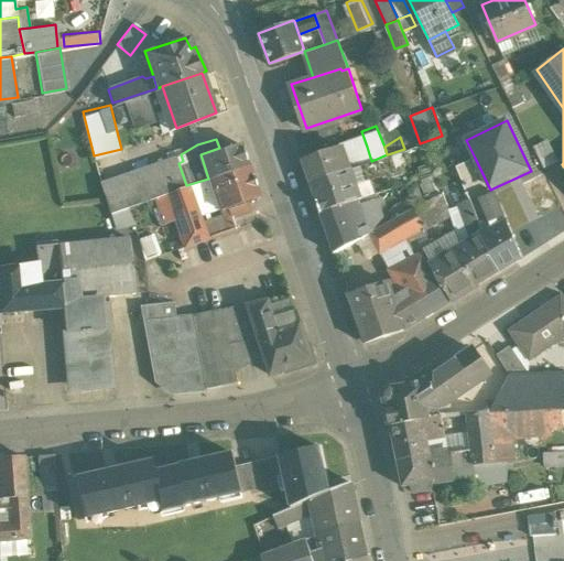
[(219,148),(201,154),(208,179),(247,164),(239,141),(219,148)]
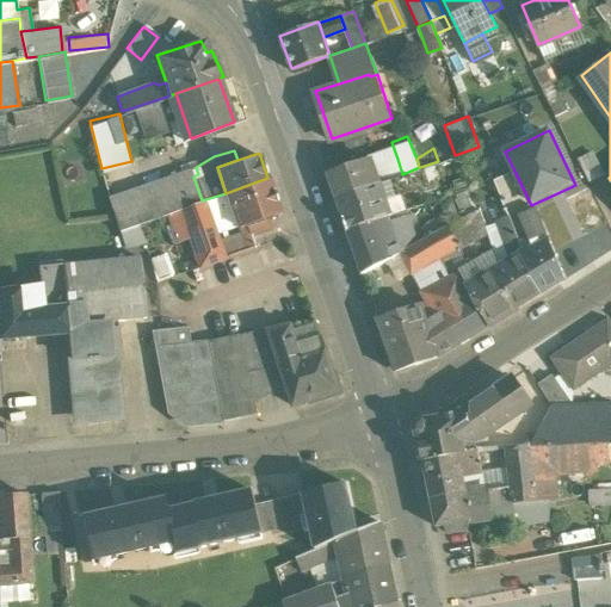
[(369,156),(327,171),(337,197),(378,184),(378,183),(372,168),(369,156)]
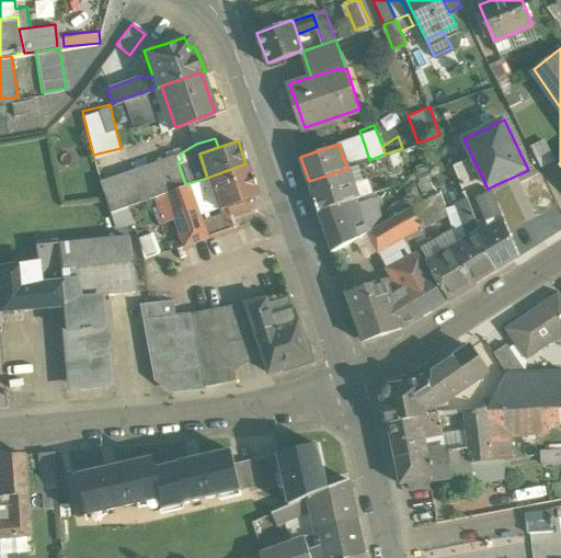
[(365,146),(342,155),(347,168),(359,163),(369,160),(365,146)]
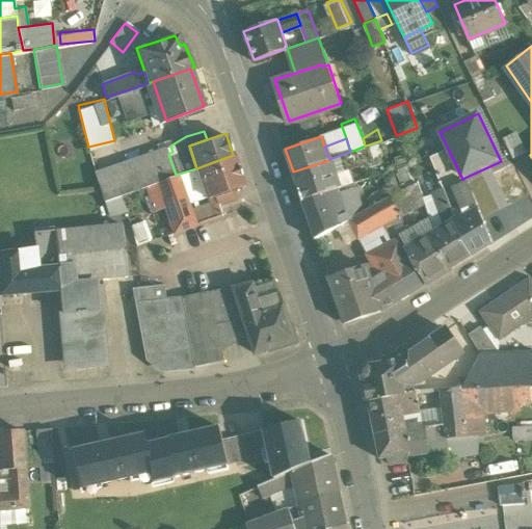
[(170,146),(117,164),(118,168),(126,192),(135,189),(145,185),(156,182),(176,175),(168,154),(173,152),(170,146)]
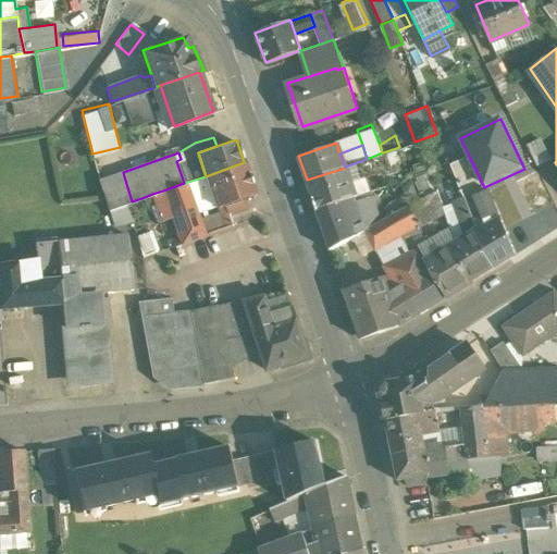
[(458,182),(465,195),(484,187),(469,156),(450,163),(458,182)]
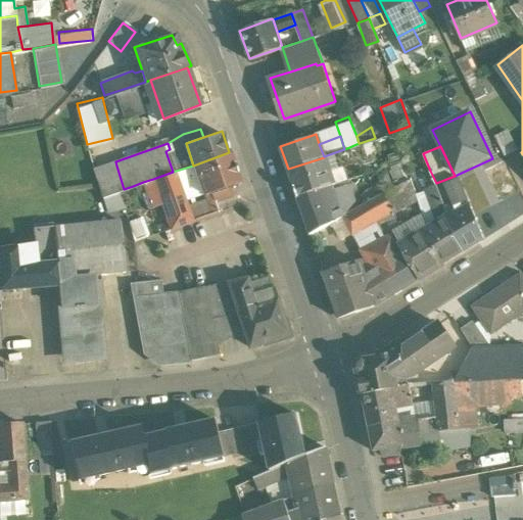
[(344,149),(335,152),(340,164),(354,159),(349,147),(344,149)]
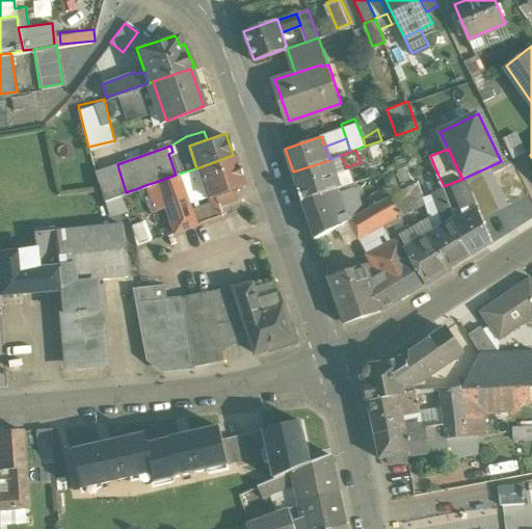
[(233,155),(196,168),(179,174),(181,181),(201,178),(207,196),(214,194),(216,201),(232,195),(230,189),(243,184),(233,155)]
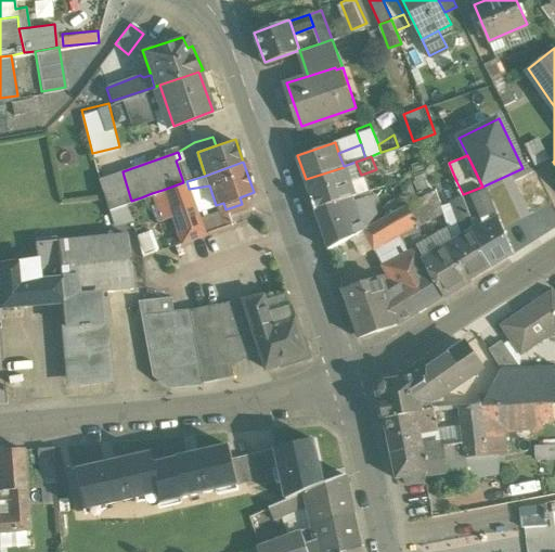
[(344,167),(306,179),(315,207),(353,194),(344,167)]
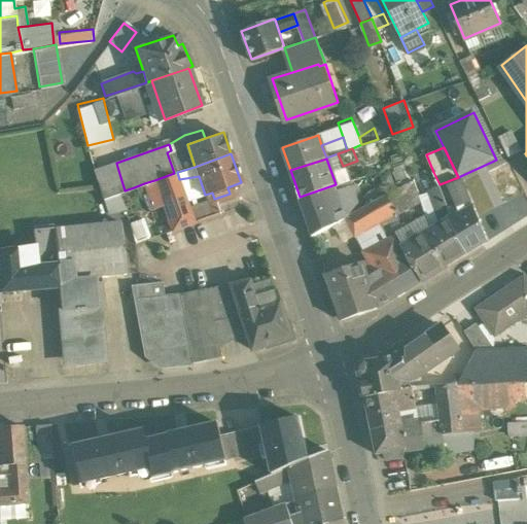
[(117,167),(96,174),(103,198),(125,190),(117,167)]
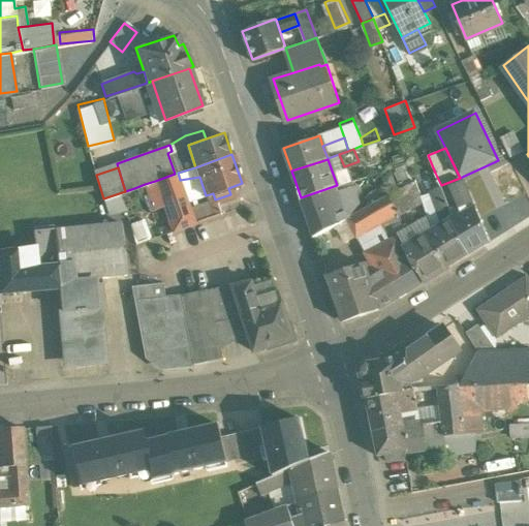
[(175,174),(155,181),(163,205),(173,229),(194,221),(189,208),(180,180),(178,173),(175,174)]
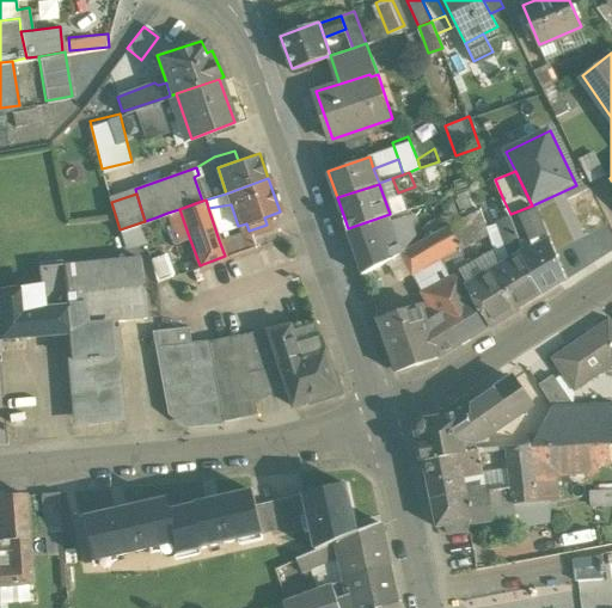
[(479,208),(451,223),(460,244),(488,229),(479,208)]
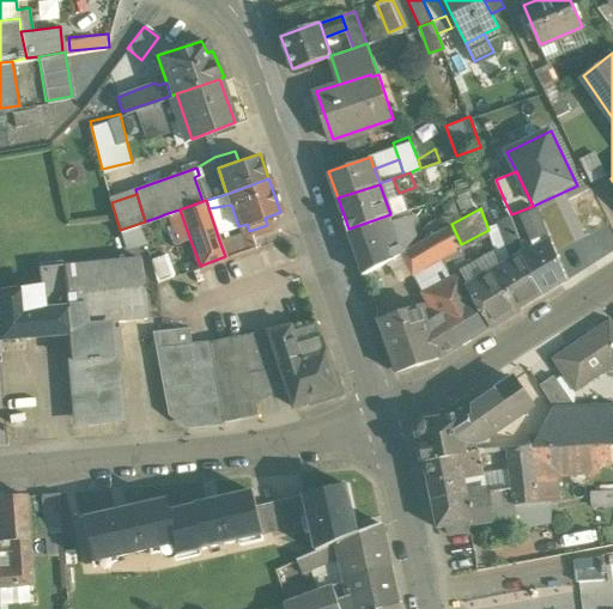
[(536,208),(525,213),(538,244),(548,238),(536,208)]
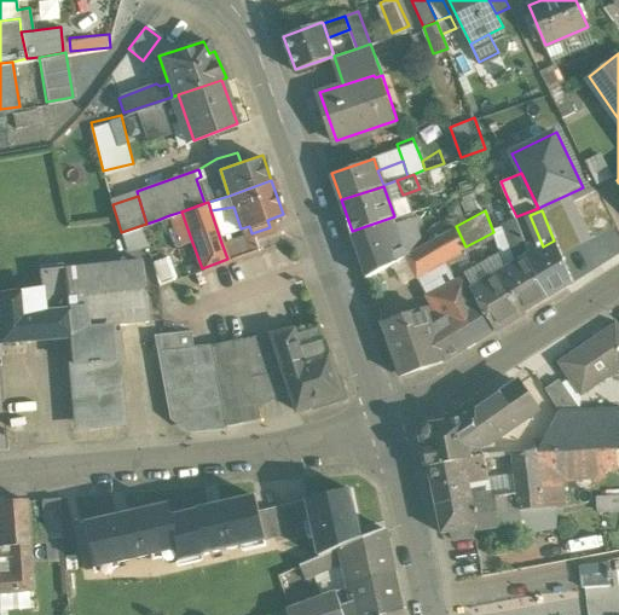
[(181,212),(169,215),(173,228),(179,243),(191,239),(181,212)]
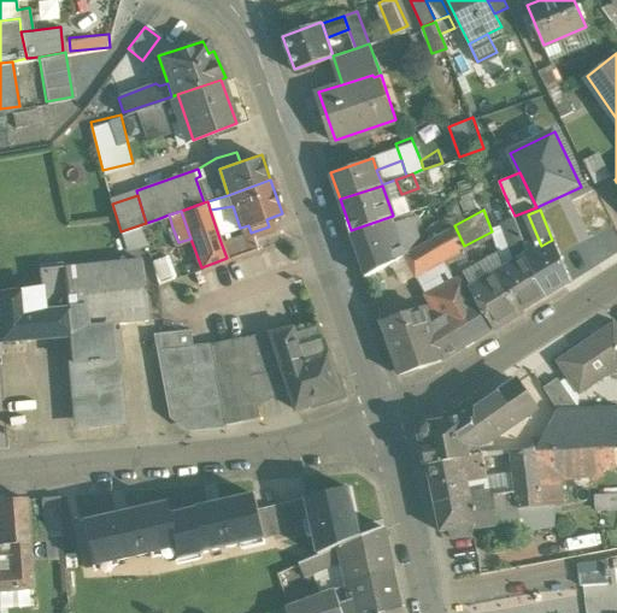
[(169,214),(157,219),(160,231),(172,228),(169,214)]
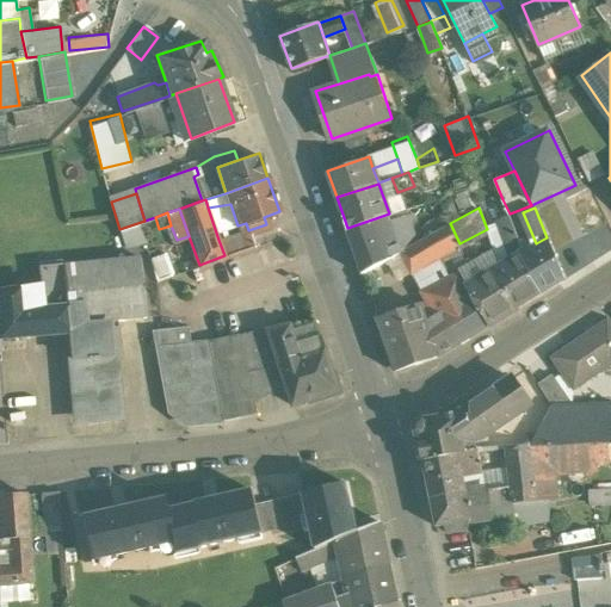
[(389,214),(347,228),(362,271),(401,249),(392,220),(389,214)]
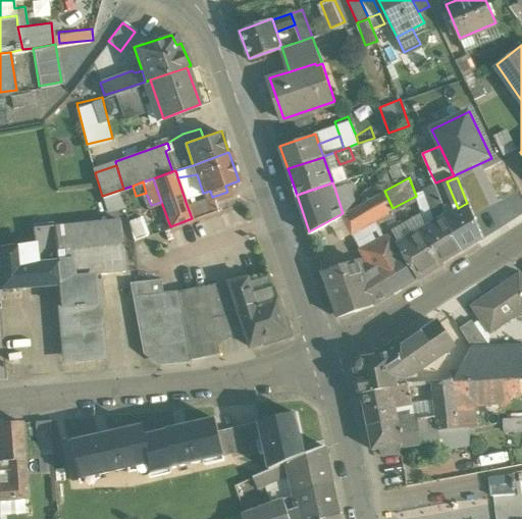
[(347,184),(334,188),(343,213),(355,207),(347,184)]
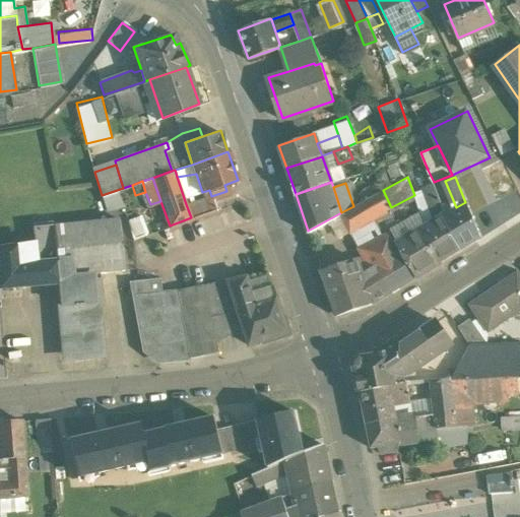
[(383,190),(369,198),(379,215),(391,207),(383,190)]
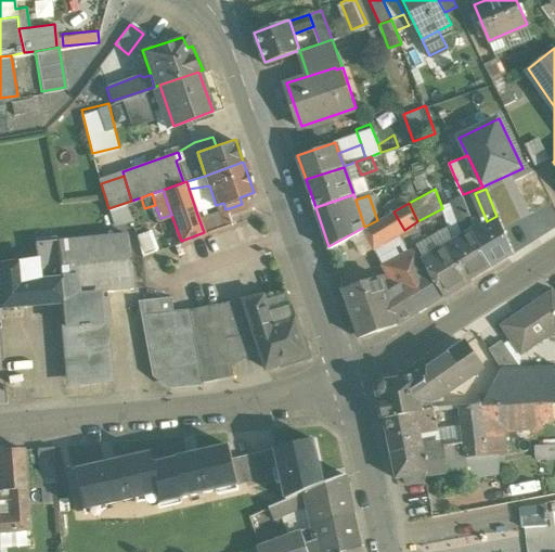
[(476,228),(469,208),(459,215),(465,233),(452,242),(450,243),(472,277),(491,264),(473,230),(476,228)]
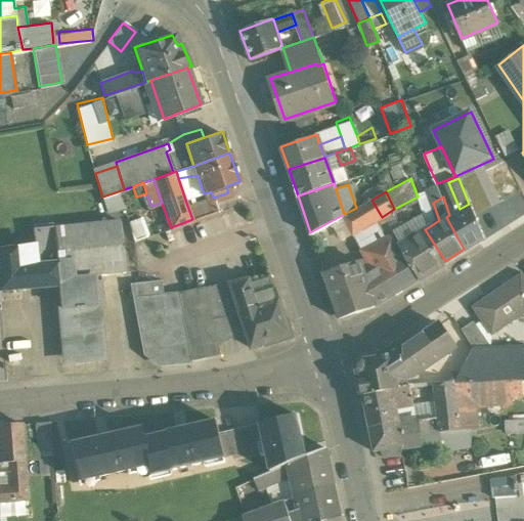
[(187,206),(192,219),(217,211),(212,198),(187,206)]
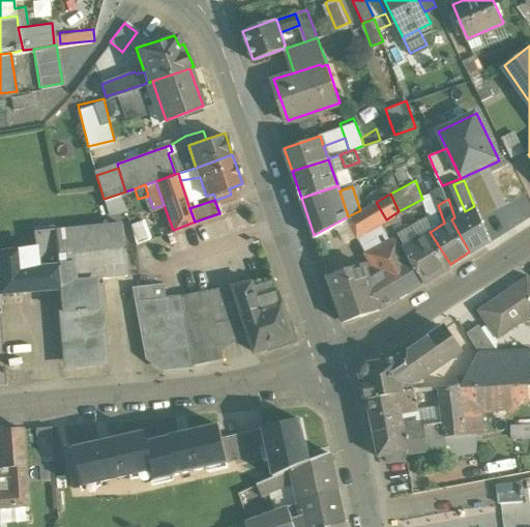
[(360,210),(348,216),(358,235),(380,224),(386,220),(376,202),(360,210)]
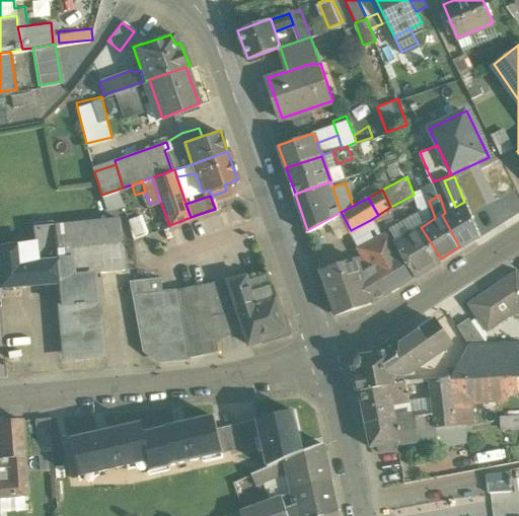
[(416,202),(408,205),(413,217),(412,218),(418,228),(419,228),(421,227),(423,226),(416,202)]
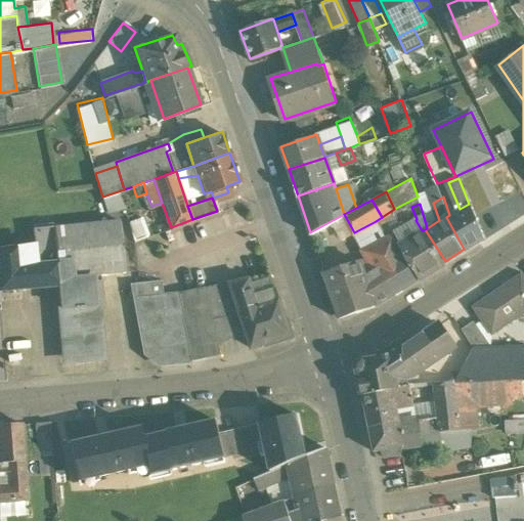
[(460,209),(449,215),(446,217),(464,249),(483,236),(469,204),(460,209)]
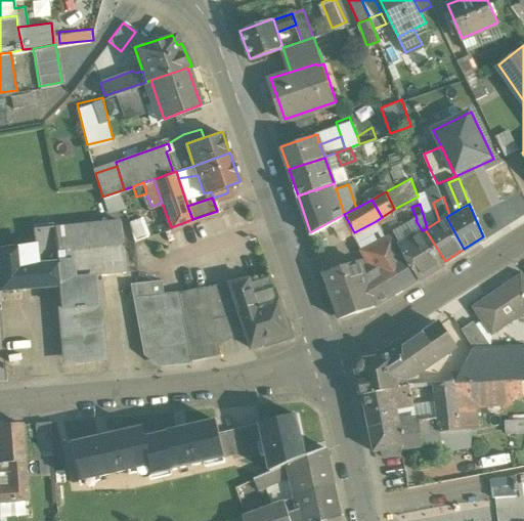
[(382,217),(376,221),(383,236),(393,231),(402,226),(394,209),(382,217)]
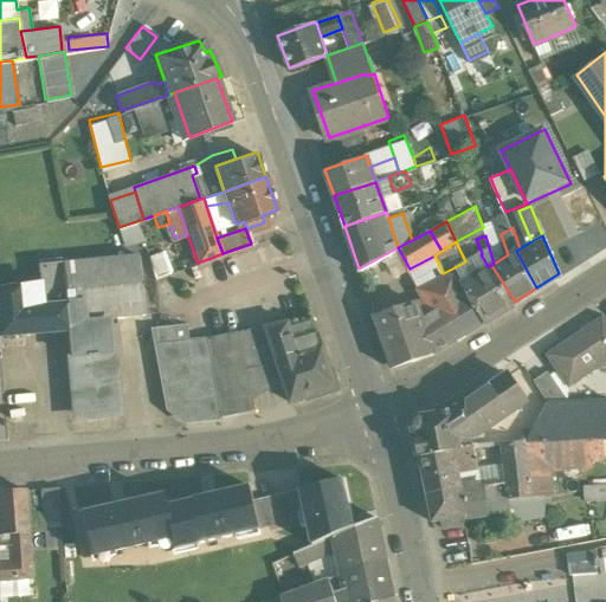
[(137,252),(38,263),(39,278),(64,273),(69,321),(84,319),(144,314),(137,252)]
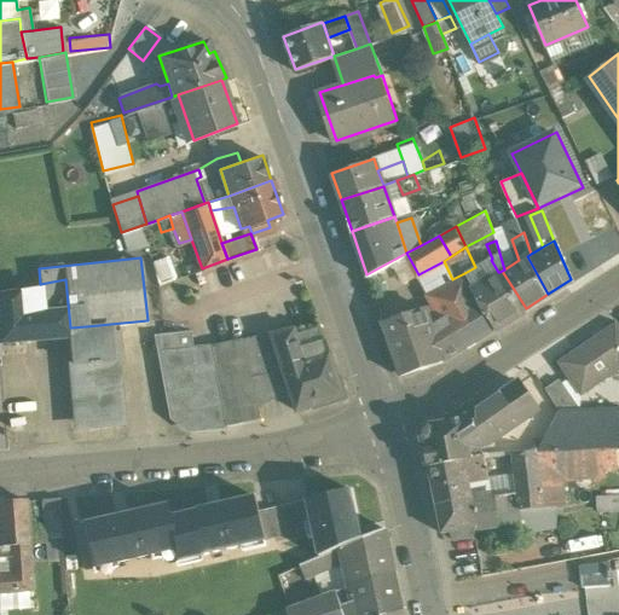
[(444,261),(418,274),(426,293),(452,279),(444,261)]
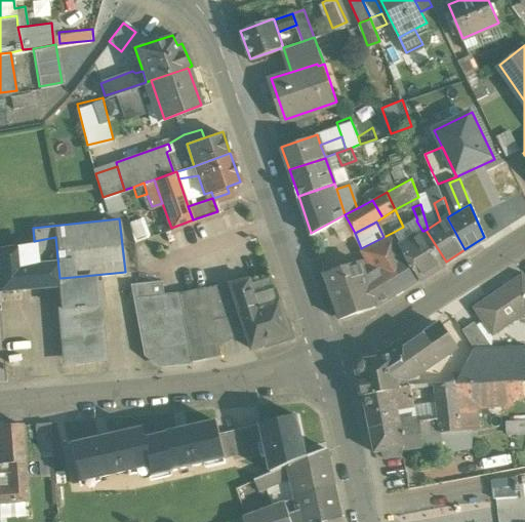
[(426,230),(423,231),(422,231),(401,244),(400,245),(403,251),(420,277),(446,262),(426,230)]
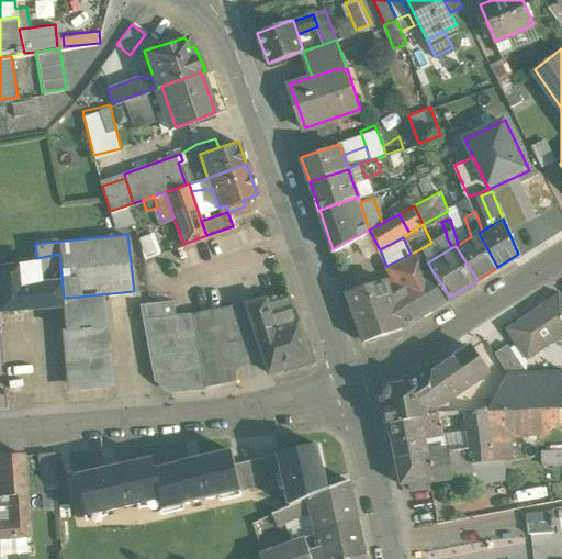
[(411,254),(386,266),(391,276),(400,290),(431,269),(428,263),(429,261),(422,248),(411,254)]
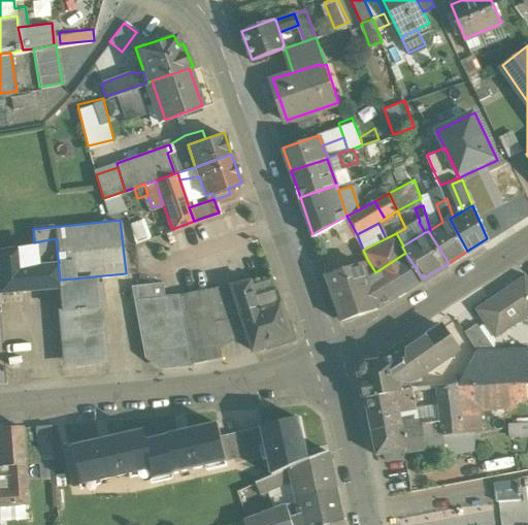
[(56,238),(34,242),(34,243),(0,249),(0,291),(59,286),(60,286),(60,280),(56,238)]
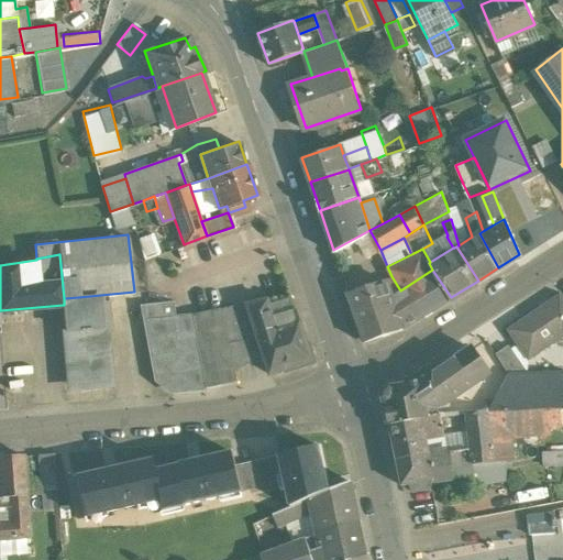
[(400,291),(393,295),(354,308),(362,332),(372,338),(404,327),(451,297),(432,270),(400,291)]
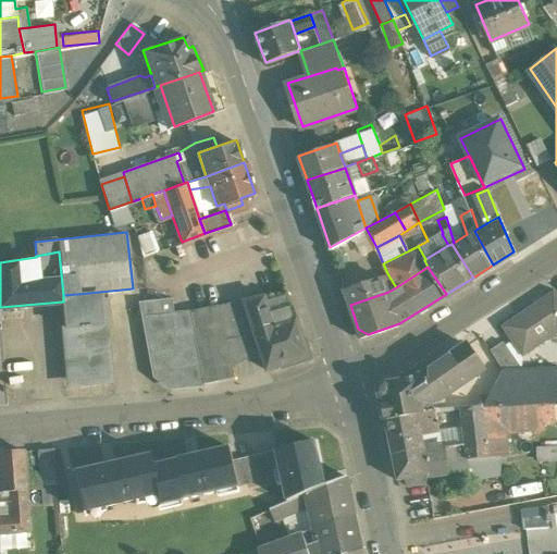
[(387,273),(344,288),(350,305),(388,292),(396,287),(387,273)]
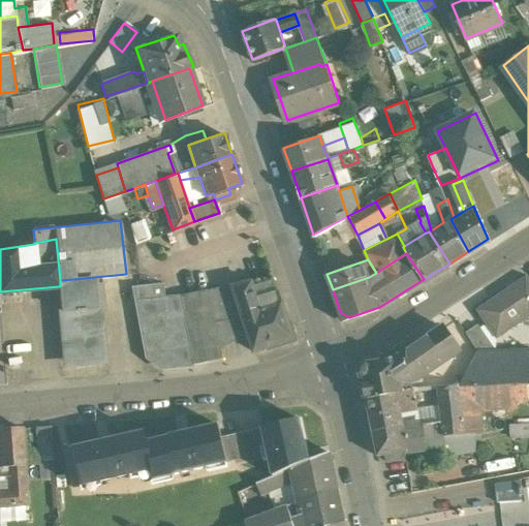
[(274,275),(232,283),(246,329),(254,349),(293,337),(274,275)]
